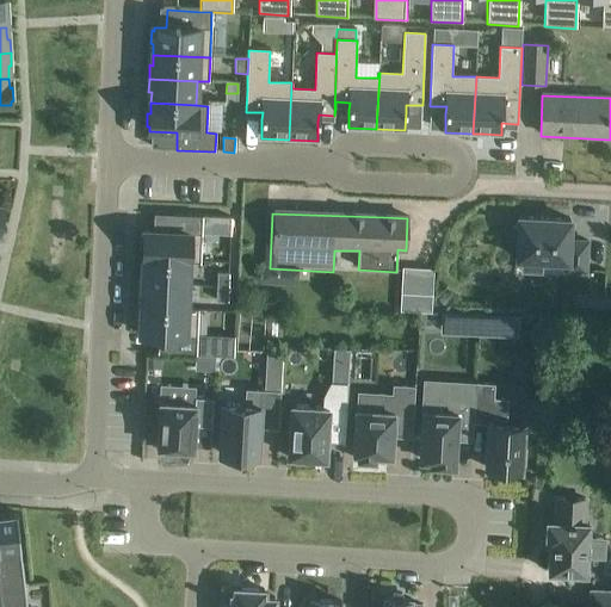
[(173,216),(172,234),(144,233),(144,237),(142,236),(141,251),(144,251),(143,260),(189,262),(201,262),(203,217),(173,216)]
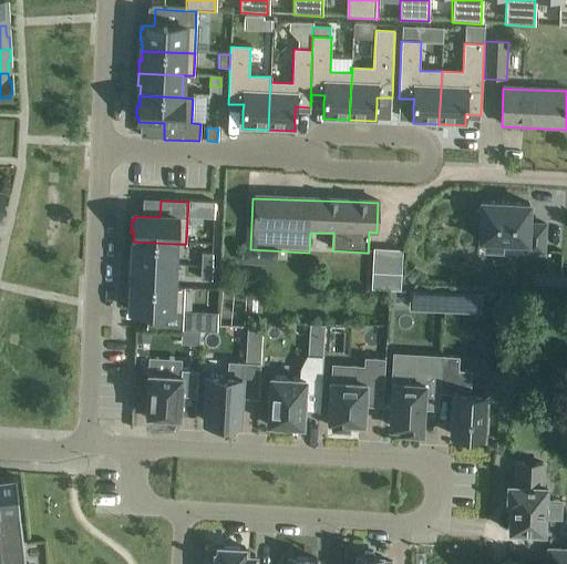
[(476,213),(475,232),(481,232),(481,238),(480,238),(480,242),(484,242),(483,255),(503,255),(504,243),(511,243),(525,244),(525,253),(544,254),(545,226),(527,225),(528,209),(529,205),(525,205),(525,206),(512,205),(511,205),(511,204),(500,204),(486,204),(485,204),(485,203),(482,203),(481,207),(482,207),(482,208),(482,213),(481,213),(476,213)]
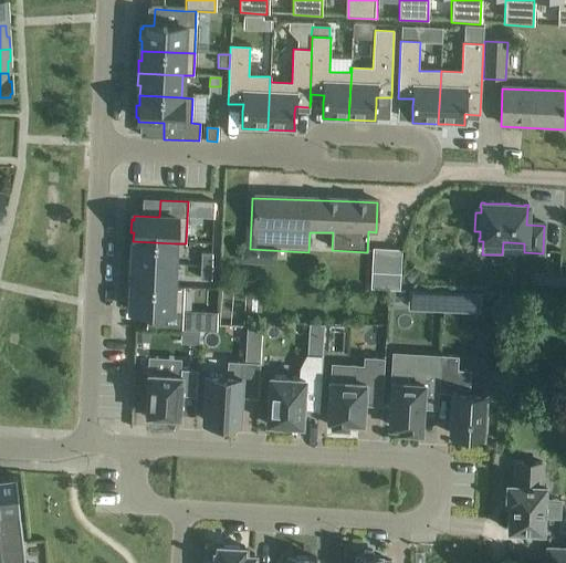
[(133,252),(129,252),(129,264),(174,267),(175,243),(133,241),(133,252)]
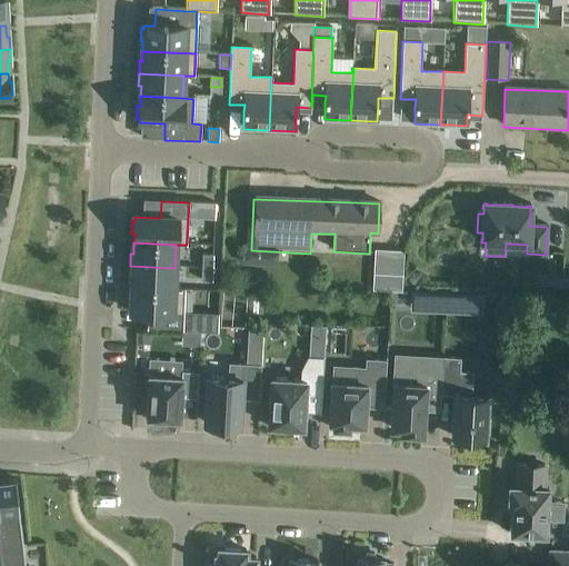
[(213,256),(202,256),(201,269),(212,269),(213,256)]
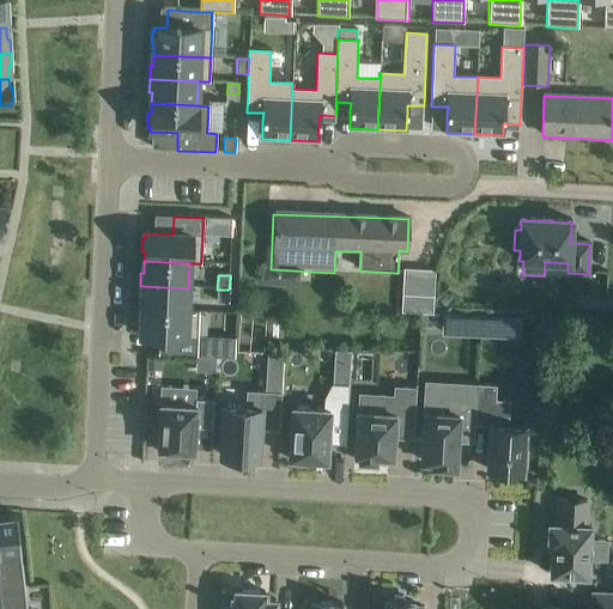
[(188,288),(140,286),(140,299),(143,299),(143,311),(187,312),(199,312),(199,311),(187,311),(188,288)]
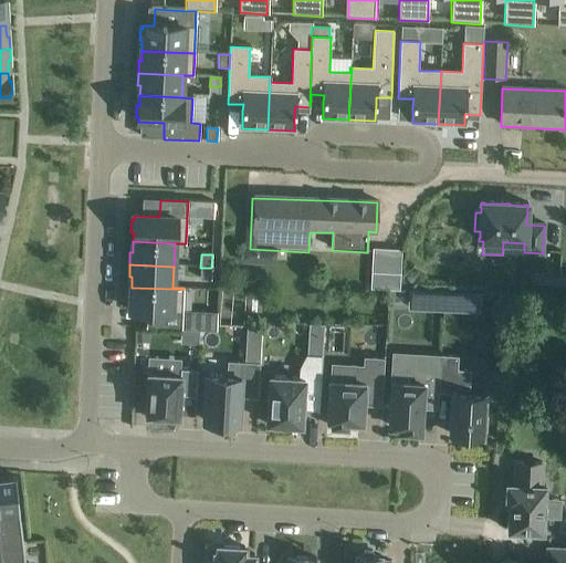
[(211,268),(200,268),(200,281),(211,281),(211,268)]
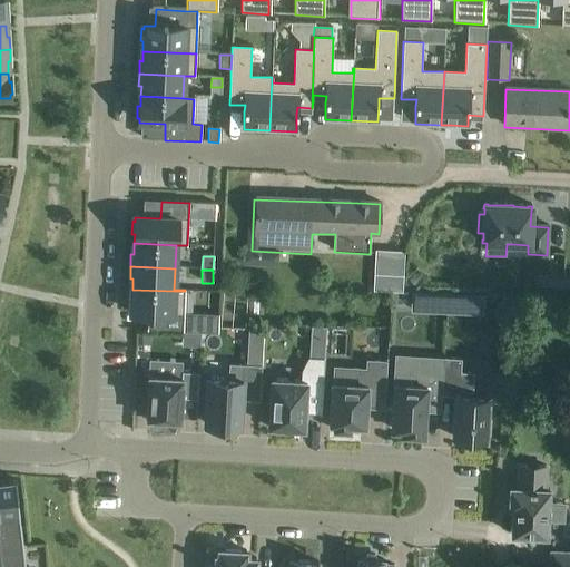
[(374,275),(373,294),(402,295),(403,275),(374,275)]
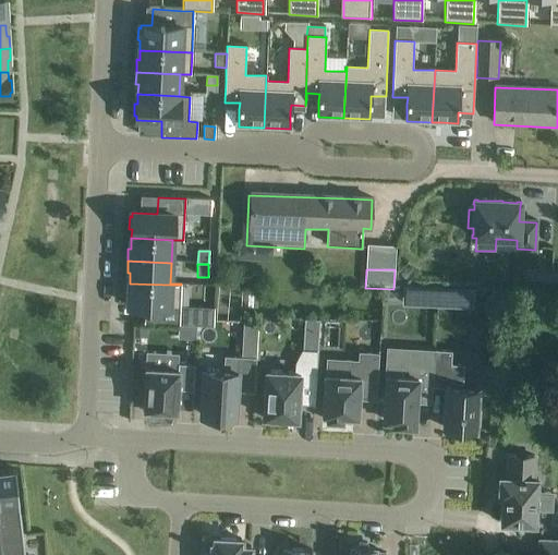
[(540,274),(540,293),(552,293),(553,274),(540,274)]
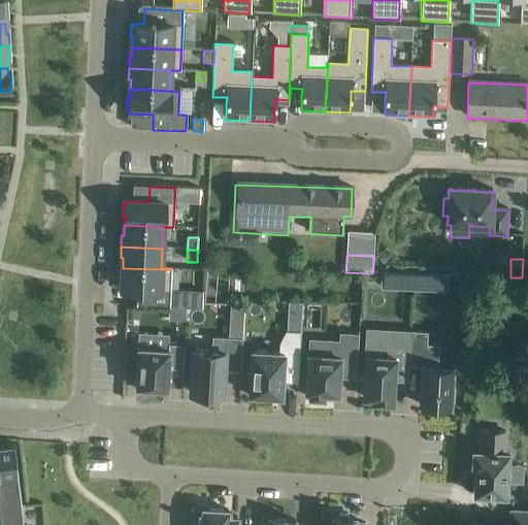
[(170,293),(171,269),(123,268),(122,277),(120,277),(119,288),(121,288),(121,291),(137,292),(136,307),(169,308),(170,293)]
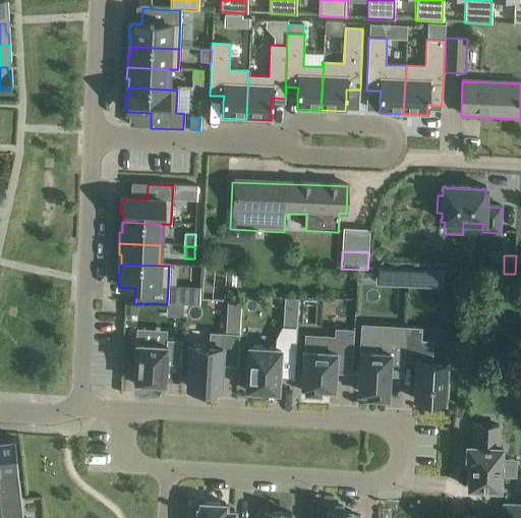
[(393,269),(393,288),(408,288),(409,270),(393,269)]
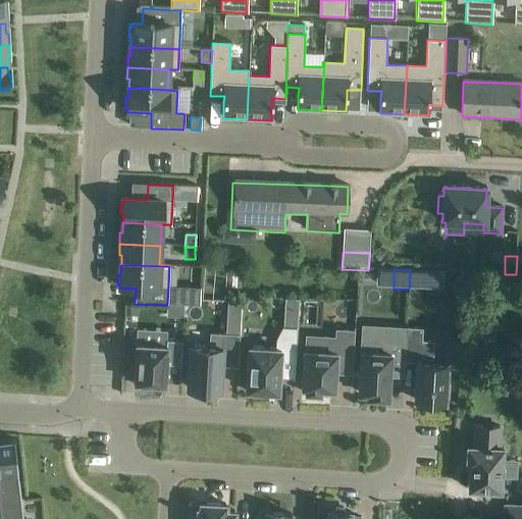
[(410,270),(409,289),(422,290),(423,270),(410,270)]
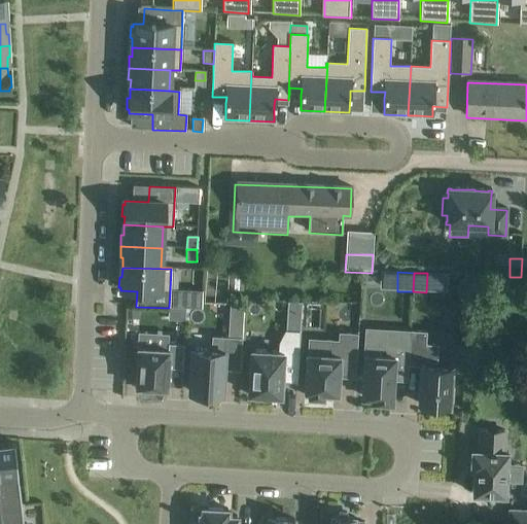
[(287,304),(286,318),(301,319),(302,305),(287,304)]
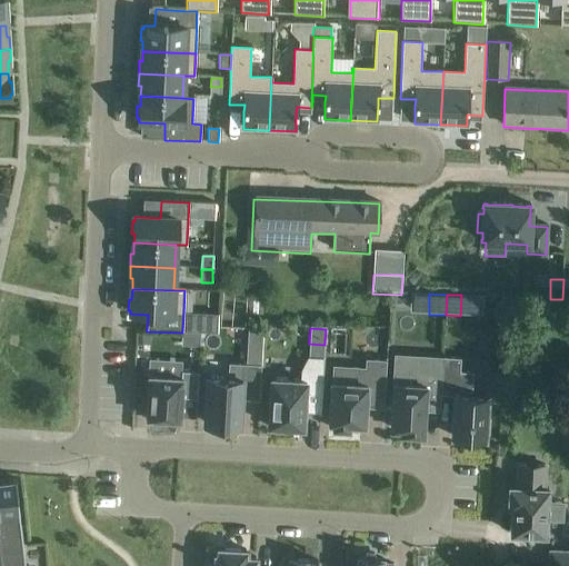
[(182,334),(181,347),(199,348),(200,335),(182,334)]
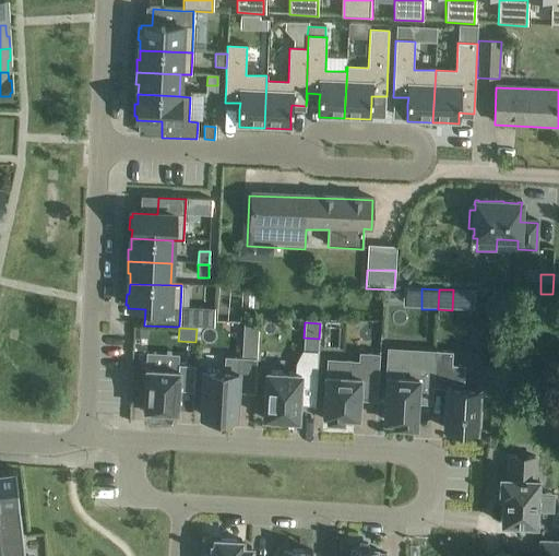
[(134,330),(134,340),(147,340),(147,330),(134,330)]
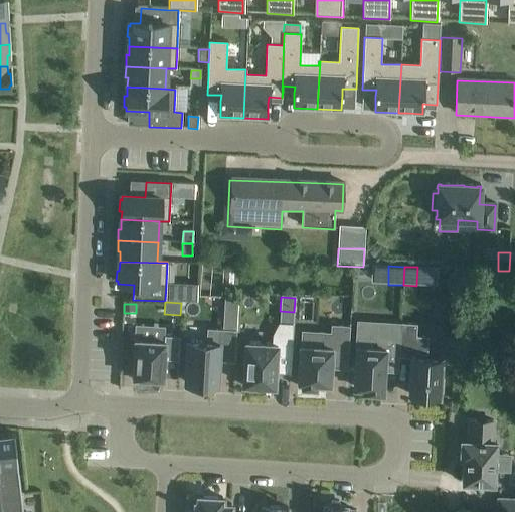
[(293,325),(279,324),(273,335),(272,345),(244,343),(242,385),(244,385),(244,388),(260,389),(260,386),(274,387),(275,372),(290,373),(293,325)]
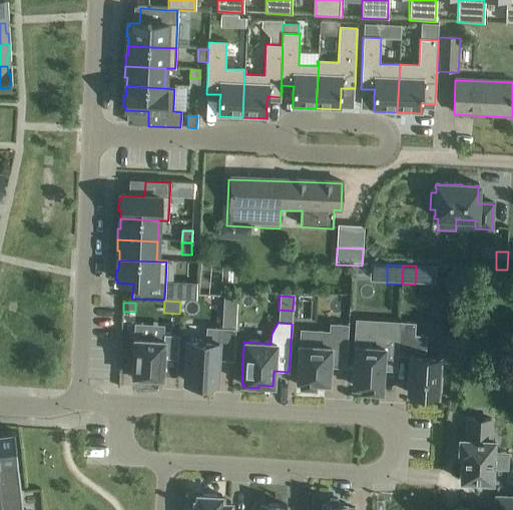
[(362,392),(381,393),(383,365),(397,366),(397,357),(399,325),(379,323),(378,337),(356,336),(353,388),(363,389),(362,392)]
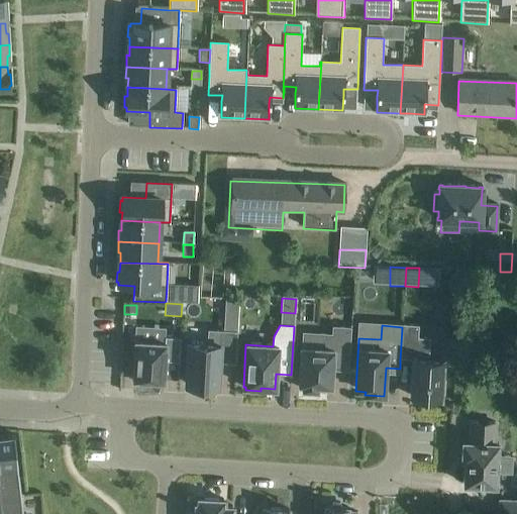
[(402,327),(400,360),(413,361),(410,398),(425,399),(425,402),(437,403),(437,400),(440,400),(441,394),(443,394),(444,382),(441,382),(443,361),(428,361),(430,339),(418,338),(418,326),(402,325),(402,327)]
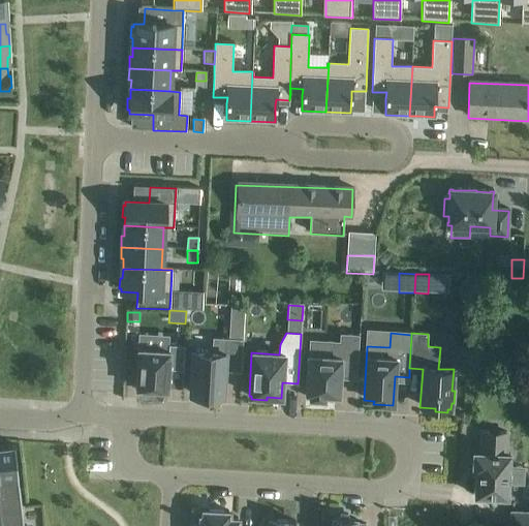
[(308,357),(306,395),(309,395),(308,400),(325,401),(325,396),(339,397),(340,376),(356,377),(360,337),(341,336),(341,344),(328,343),(327,358),(308,357)]
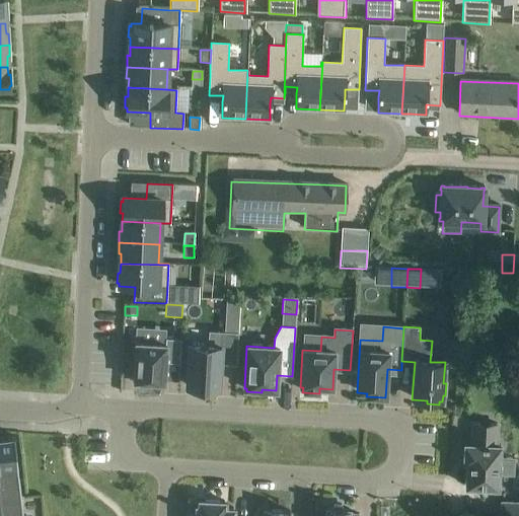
[(219,389),(220,365),(236,366),(238,334),(209,333),(208,347),(189,345),(187,387),(219,389)]
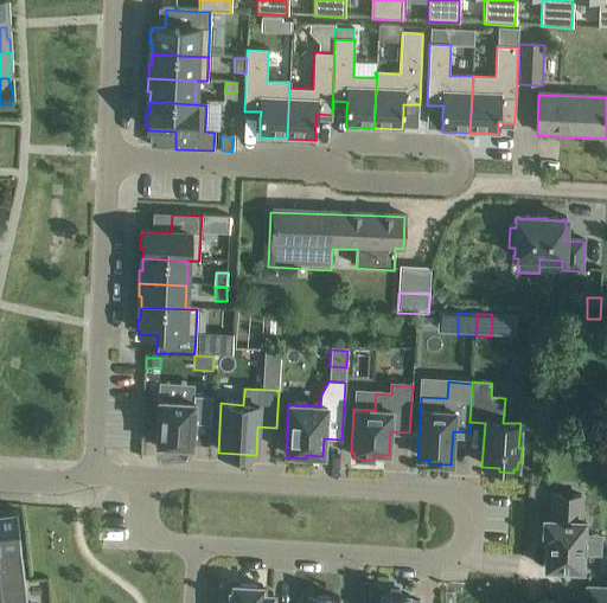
[(590,422),(592,415),(606,415),(606,395),(592,395),(593,389),(576,389),(575,405),(574,421),(590,422)]
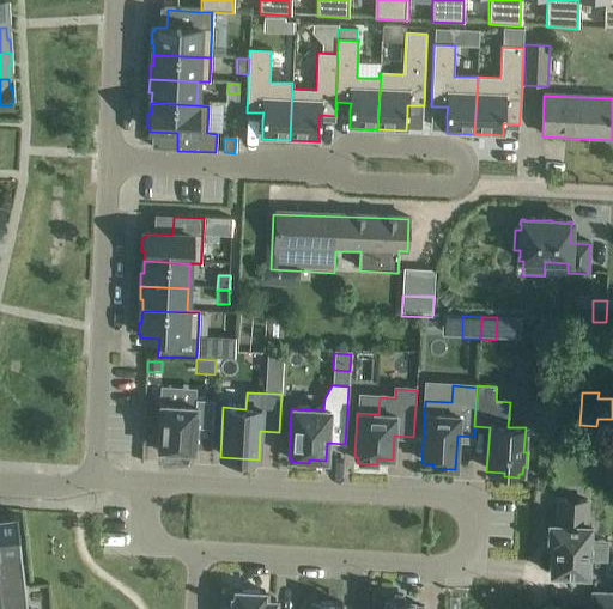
[(195,408),(161,406),(158,451),(162,451),(162,456),(176,457),(176,452),(194,454),(195,430),(212,431),(213,402),(195,401),(195,408)]
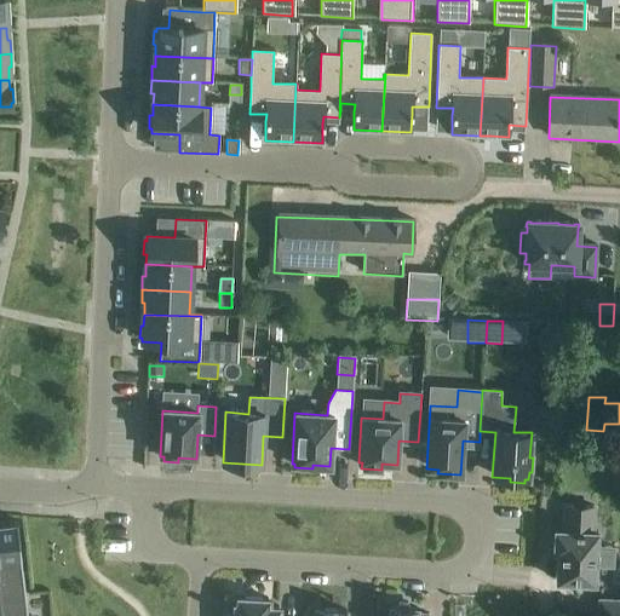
[(596,547),(597,536),(597,533),(593,533),(592,533),(593,508),(564,507),(563,531),(555,531),(555,548),(555,552),(558,552),(556,577),(556,581),(560,582),(560,581),(591,583),(595,583),(595,580),(595,570),(596,570),(596,568),(613,568),(614,550),(597,550),(597,547),(596,547)]
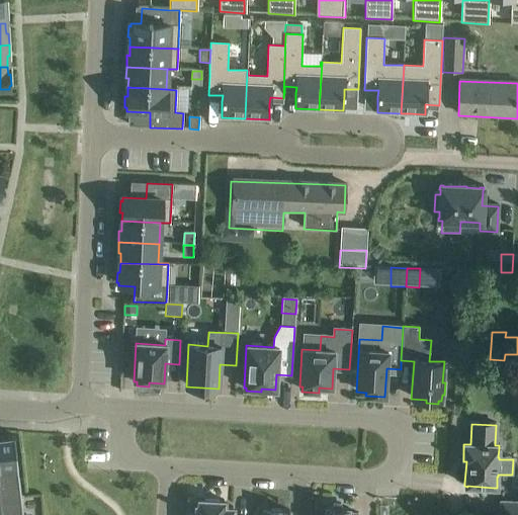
[(23,514),(14,436),(0,437),(0,514),(23,514)]
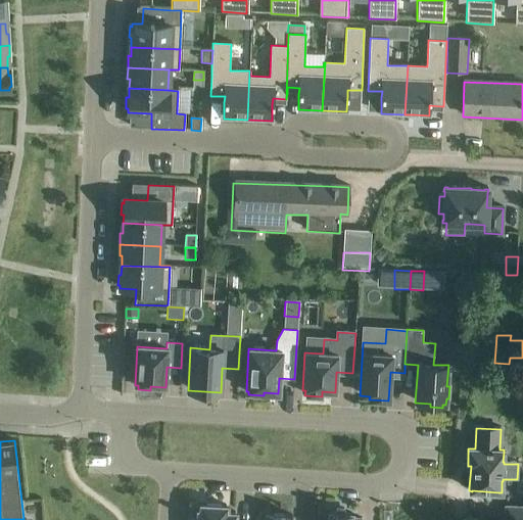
[(235,519),(235,516),(226,515),(226,509),(201,508),(201,514),(198,513),(197,519),(235,519)]
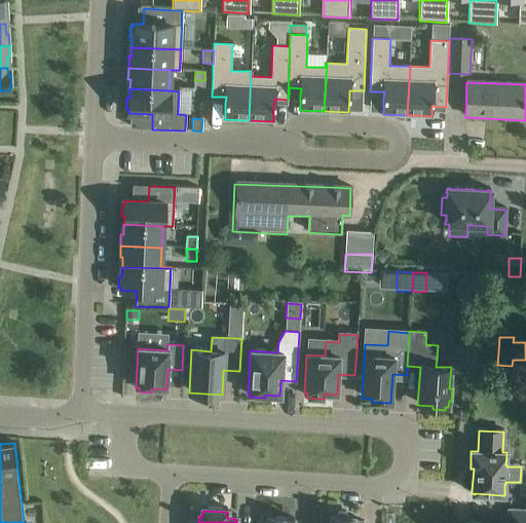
[(525,522),(525,512),(510,511),(509,522),(525,522)]
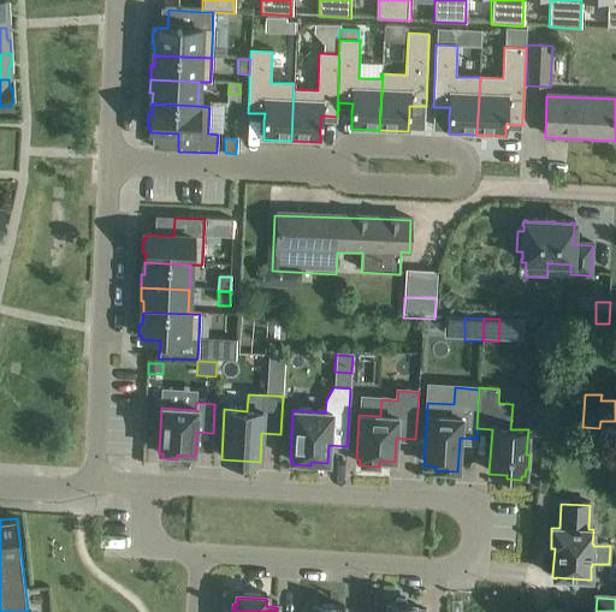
[(413,611),(414,606),(408,606),(406,601),(396,601),(394,605),(388,605),(386,611),(413,611)]
